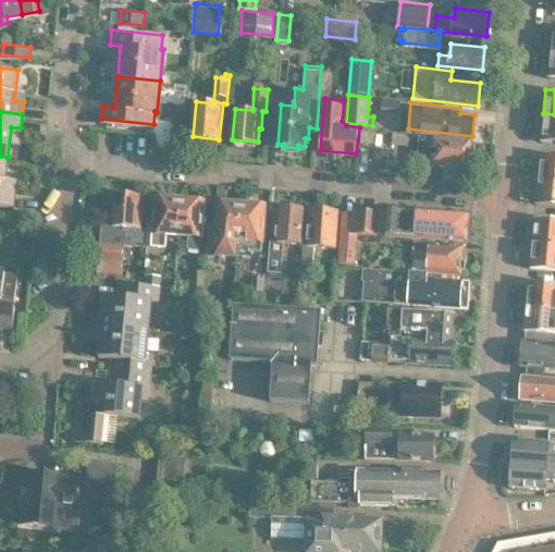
[(554,114),(543,113),(541,137),(554,138),(554,114)]
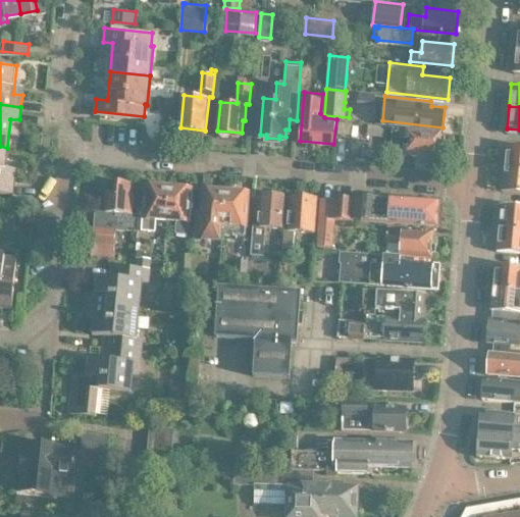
[(350,132),(351,120),(339,119),(338,131),(350,132)]
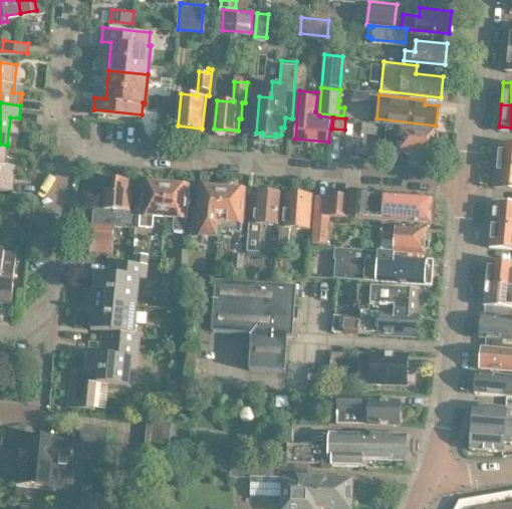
[(375,132),(377,121),(362,119),(361,130),(375,132)]
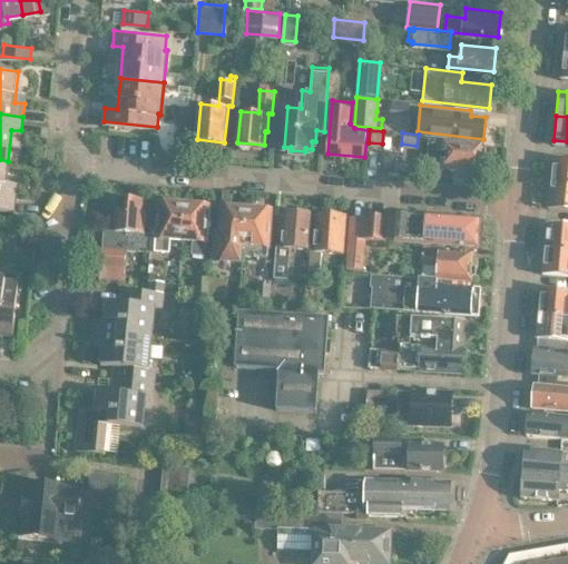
[(485,161),(486,147),(480,147),(480,142),(429,139),(428,166),(478,170),(479,160),(485,161)]
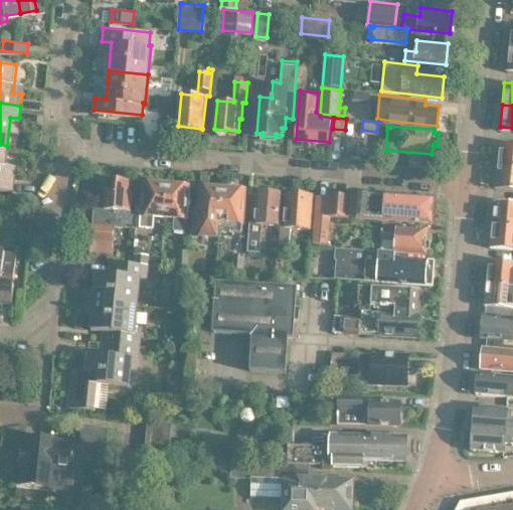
[(512,142),(499,141),(497,163),(512,164),(512,142)]
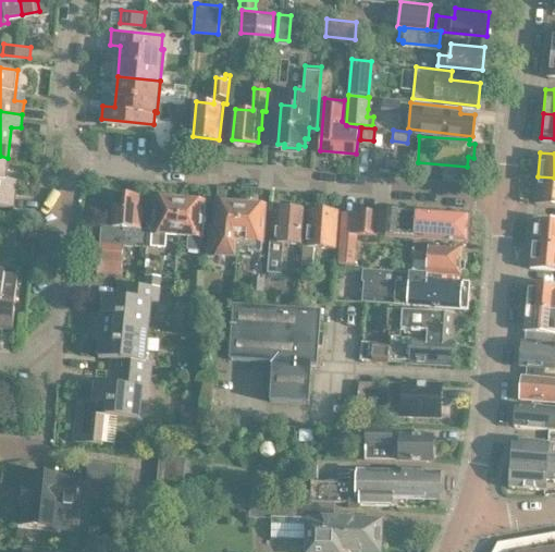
[(8,158),(0,156),(0,201),(14,204),(15,189),(4,188),(8,158)]
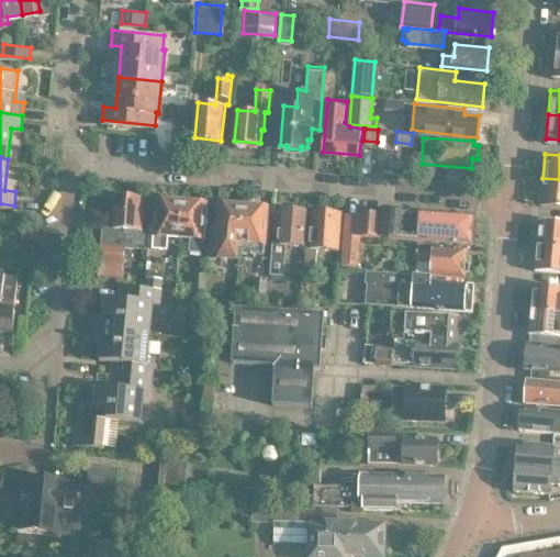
[(559,179),(542,178),(540,203),(559,204),(559,179)]
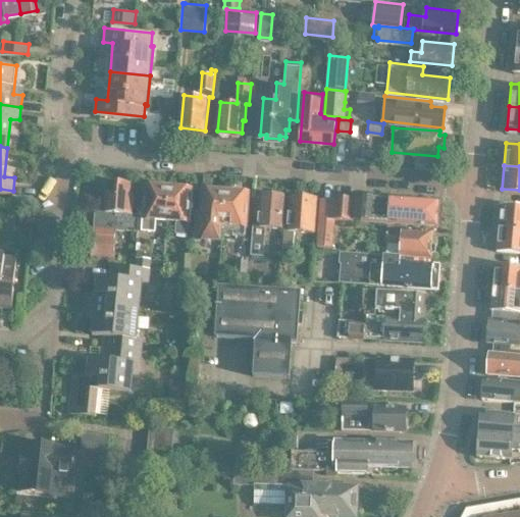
[(107,179),(105,209),(96,208),(95,226),(94,226),(91,254),(113,256),(115,228),(135,230),(136,227),(137,214),(137,212),(133,212),(134,193),(130,193),(131,182),(107,179)]
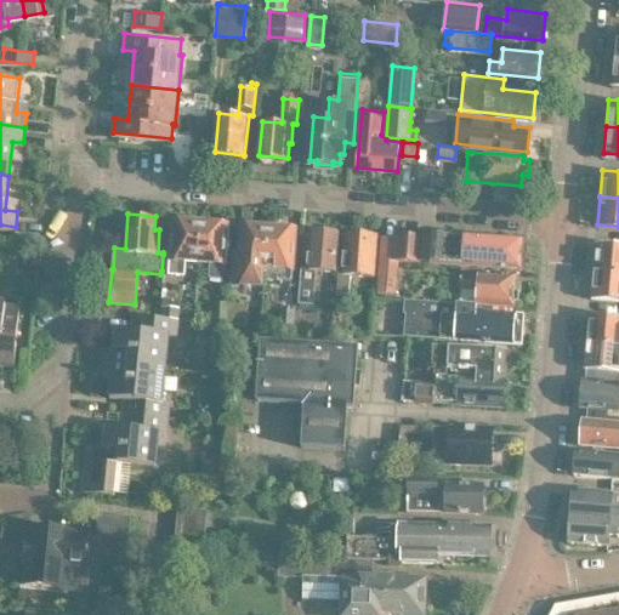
[(163,255),(162,271),(177,272),(185,272),(186,258),(198,260),(202,220),(175,217),(171,255),(163,255)]
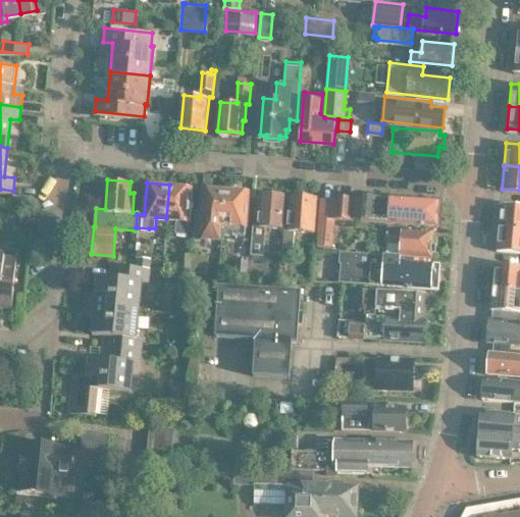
[(188,230),(192,187),(169,185),(166,218),(176,219),(175,229),(188,230)]
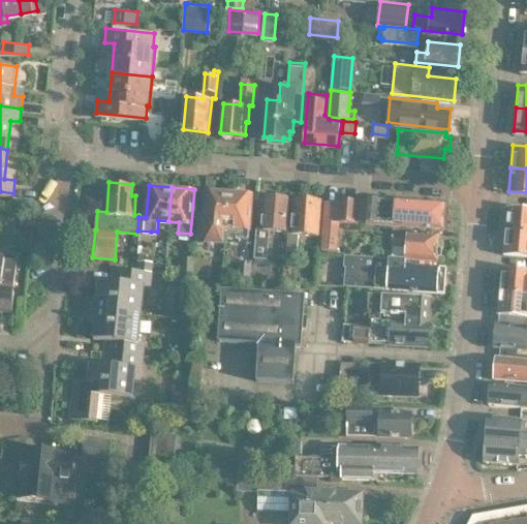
[(223,252),(225,225),(228,192),(206,190),(203,225),(196,225),(194,250),(223,252)]
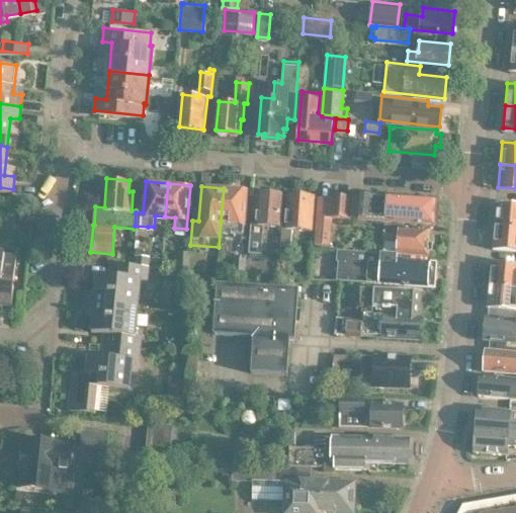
[(246,189),(224,188),(221,221),(232,222),(231,230),(243,231),(246,189)]
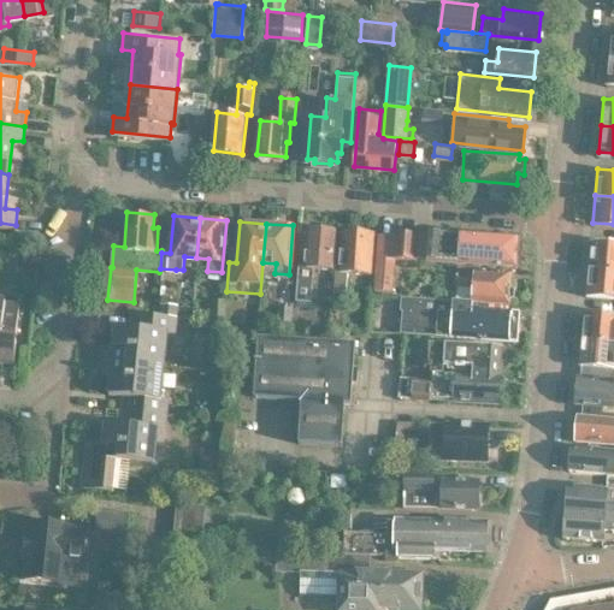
[(332,267),(336,229),(307,226),(305,265),(300,265),(297,297),(310,298),(312,266),(332,267)]
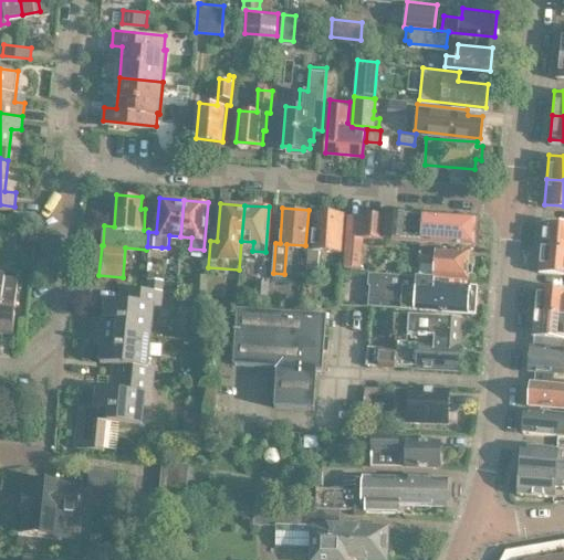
[(432,242),(432,240),(435,214),(435,213),(394,210),(394,213),(392,236),(392,239),(432,242)]
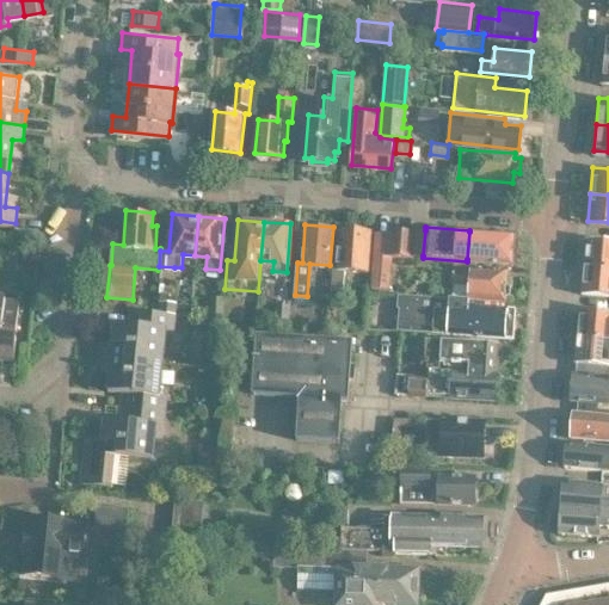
[(368,269),(370,230),(340,228),(337,271),(332,271),(330,298),(343,300),(345,267),(368,269)]
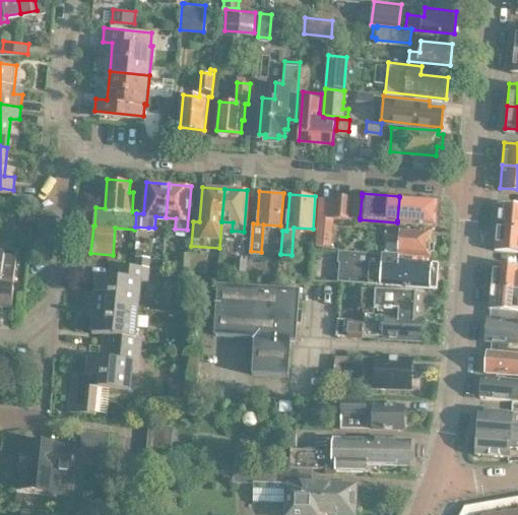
[(331,194),(331,197),(330,216),(334,216),(352,218),(352,217),(360,217),(362,196),(331,194)]
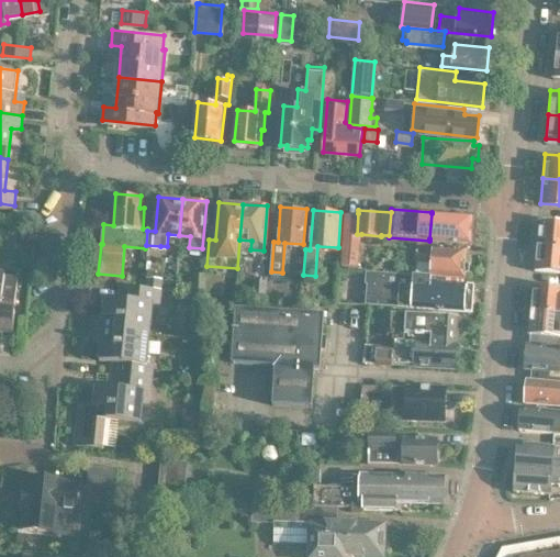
[(359,264),(361,234),(357,234),(358,213),(345,212),(340,263),(359,264)]
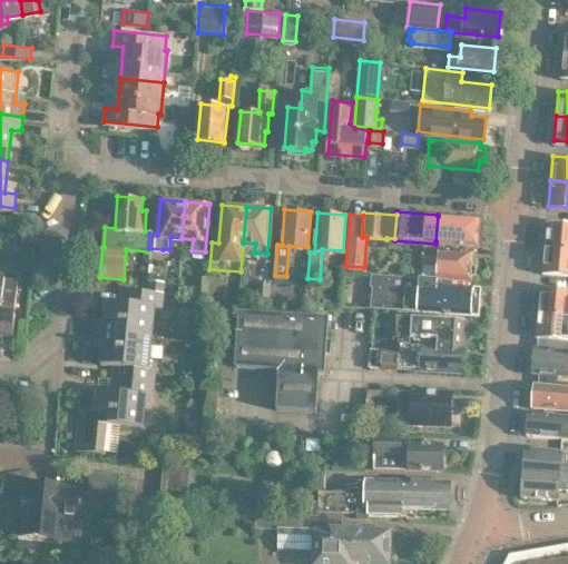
[(477,245),(479,219),(438,216),(436,241),(477,245)]
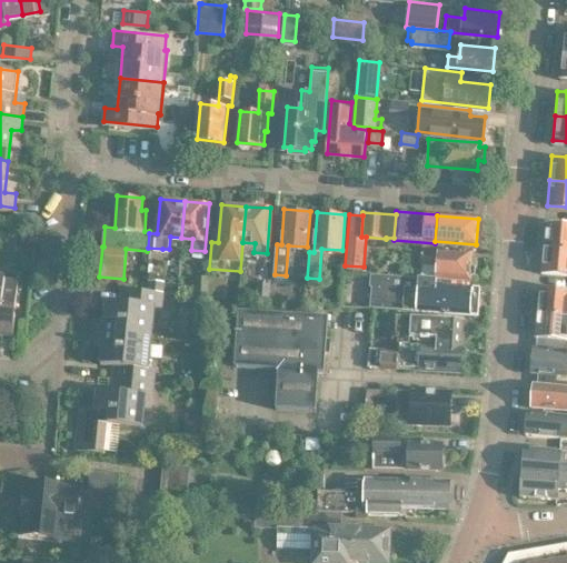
[(566,223),(545,221),(543,245),(566,248),(566,223)]
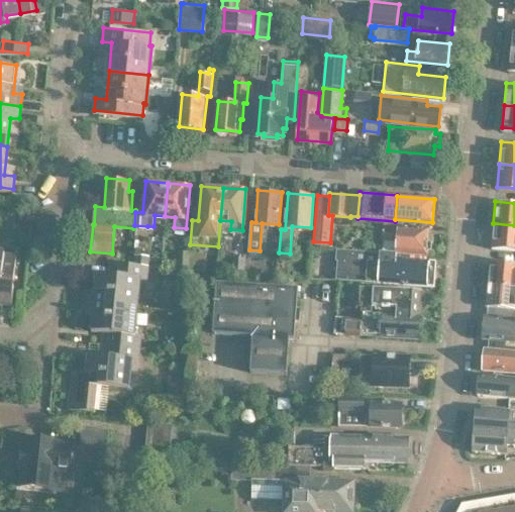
[(514,225),(493,223),(491,245),(514,247),(514,225)]
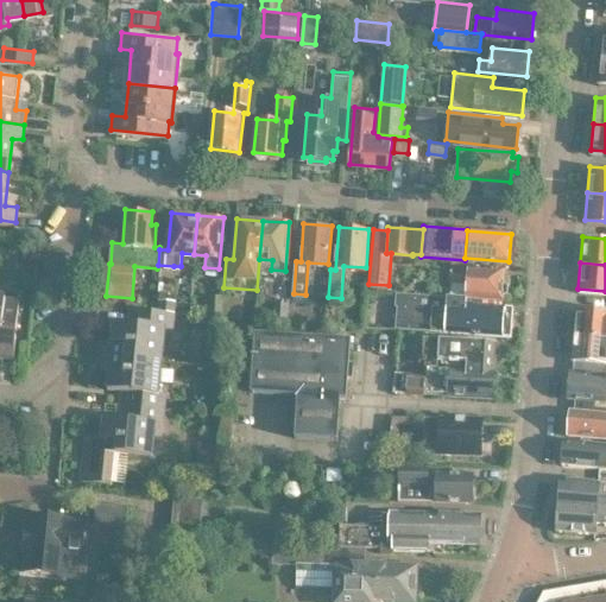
[(467,270),(450,268),(449,280),(450,280),(449,292),(502,297),(504,268),(468,265),(467,270)]
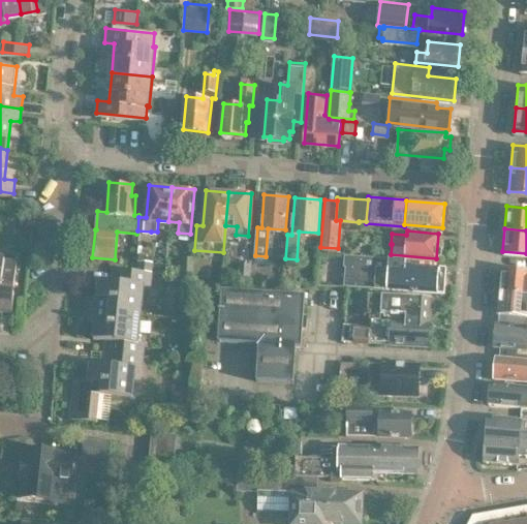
[(4,256),(0,255),(0,307),(11,309),(17,259),(4,258),(4,256)]
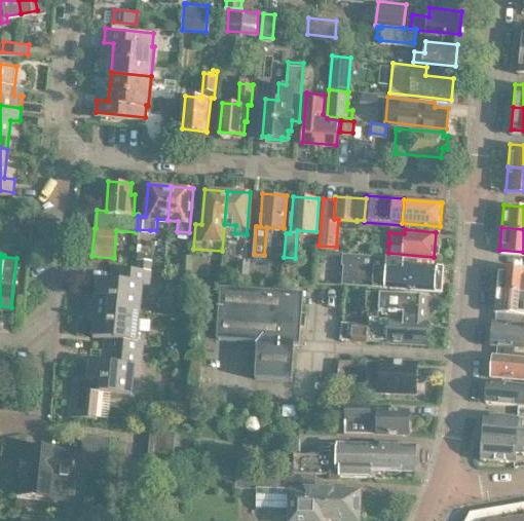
[(179,270),(192,271),(192,269),(193,256),(193,255),(181,254),(179,270)]
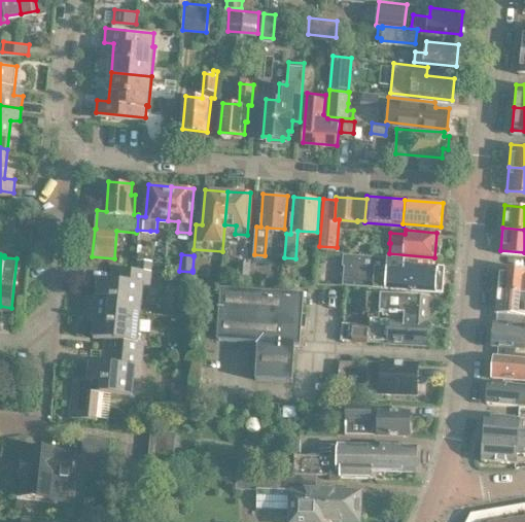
[(403,258),(343,254),(343,265),(344,265),(343,281),(441,289),(443,265),(403,262),(403,258)]
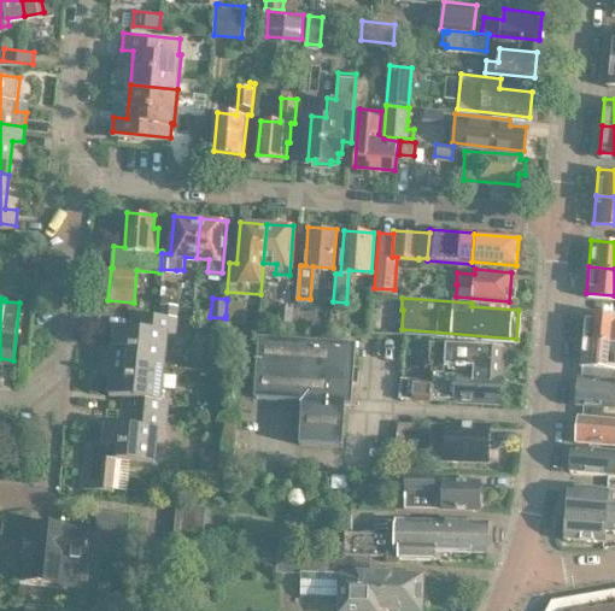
[(242,301),(227,300),(226,316),(241,317),(242,301)]
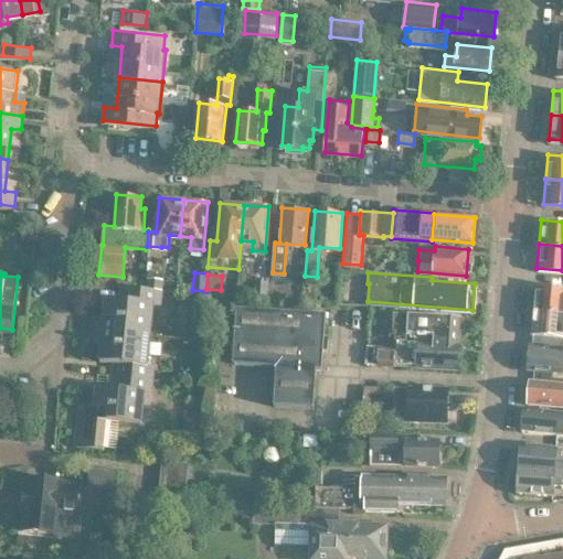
[(147,276),(146,288),(160,289),(162,290),(163,277),(147,276)]
